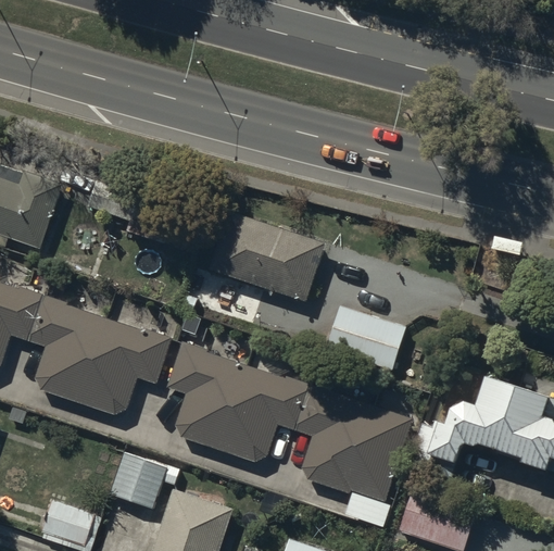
[(22,185),(0,177),(0,234),(38,248),(61,183),(26,171),(22,185)]
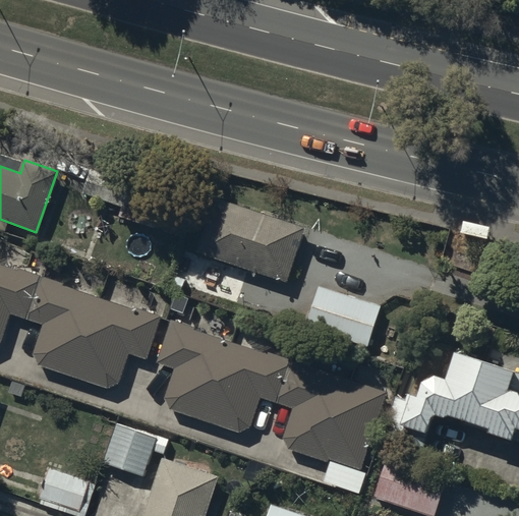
[(141,183),(91,169),(82,192),(124,207),(120,217),(129,220),(141,183)]
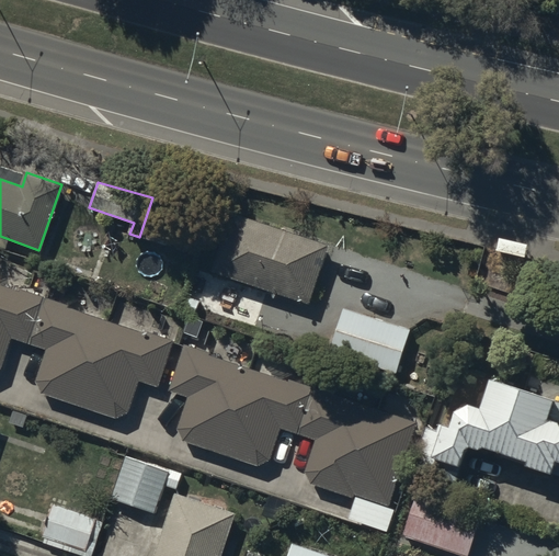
[(326,246),(230,214),(212,273),(308,303),(326,246)]
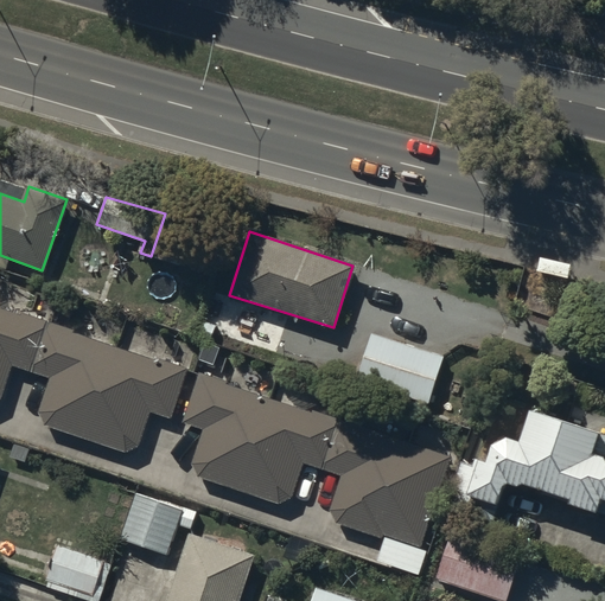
[(31,372),(49,321),(27,314),(26,319),(0,311),(0,400),(12,365),(31,372)]
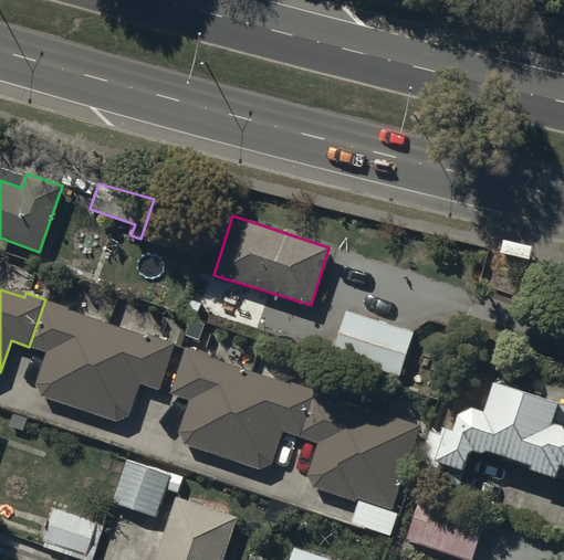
[(45,299),(29,347),(47,352),(35,383),(42,397),(115,421),(129,415),(139,383),(158,390),(173,342),(147,334),(146,338),(65,312),(68,306),(45,299)]
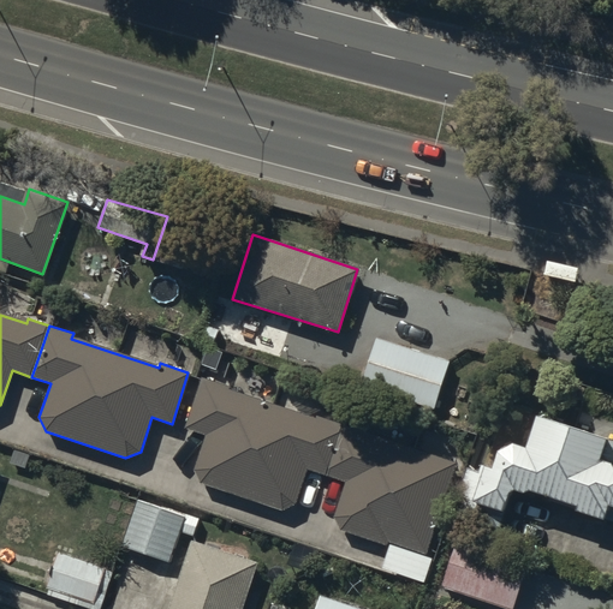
[(448,363),(378,339),(363,386),(434,410),(448,363)]
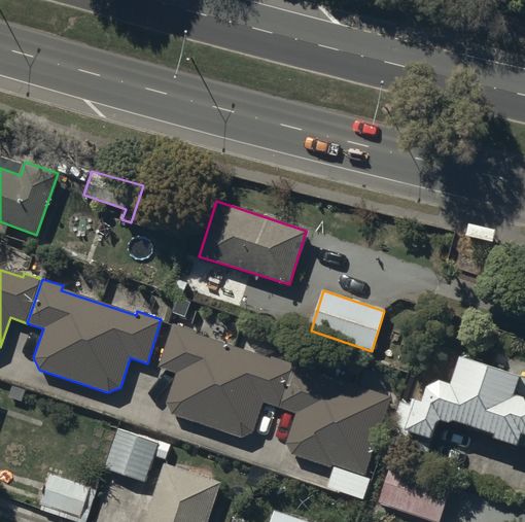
[(280,408),(294,366),(195,335),(196,331),(173,323),(159,367),(177,372),(167,404),(171,413),(241,438),(254,431),(263,402),(280,408)]
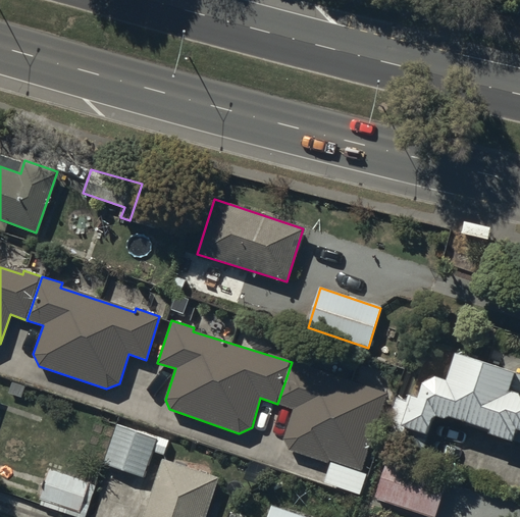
[(404,389),(394,385),(376,433),(418,448),(431,410),(444,415),(445,411),(488,425),(487,428),(511,435),(515,424),(519,426),(519,394),(515,393),(519,377),(519,364),(515,363),(514,368),(456,350),(447,377),(435,374),(422,379),(417,394),(410,391),(411,389),(405,385),(404,389)]
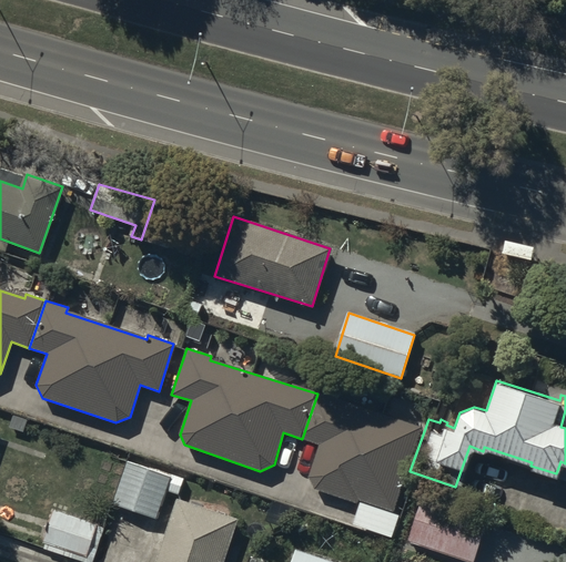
[(317,394),(302,439),(319,445),(310,477),(315,489),(357,503),(359,500),(391,511),(395,509),(421,427),(317,394)]
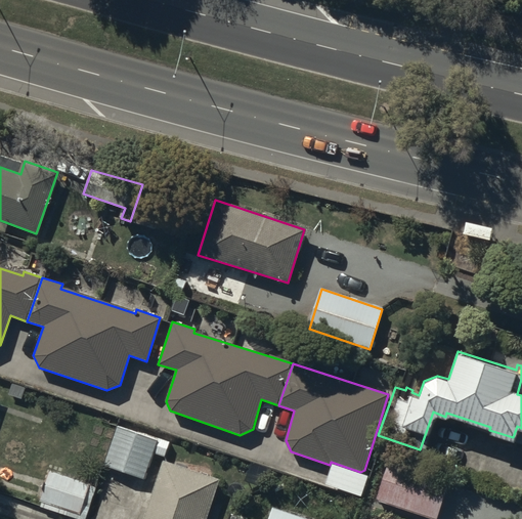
[(158,442),(118,426),(103,464),(142,478),(151,451),(164,456),(169,441),(160,437),(158,442)]
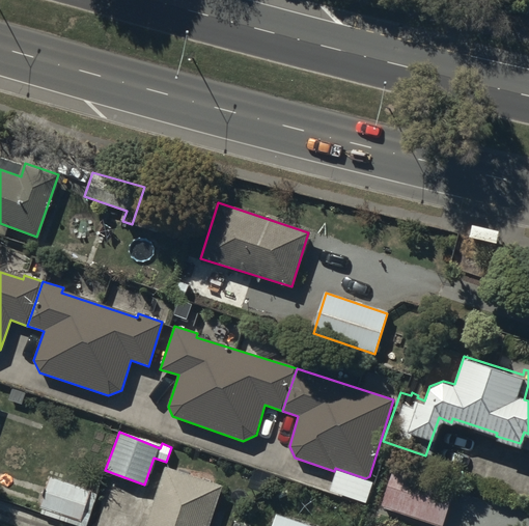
[(175,472),(165,469),(146,525),(206,525),(220,487),(184,475),(186,469),(177,466),(175,472)]
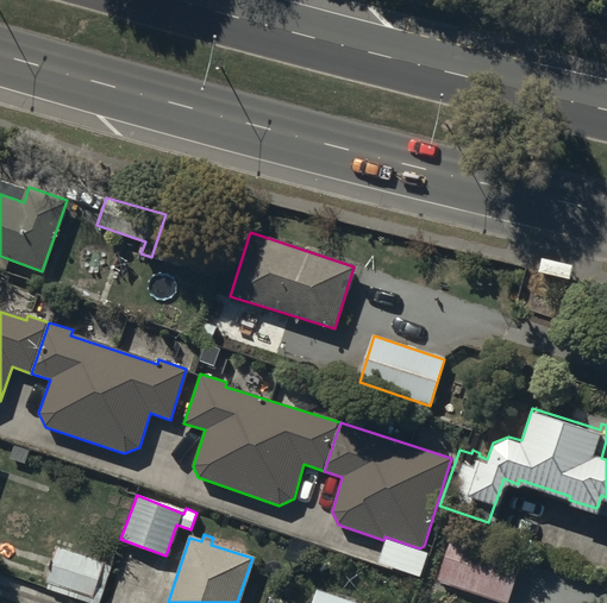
[(520,558),(452,534),(438,580),(506,602),(520,558)]
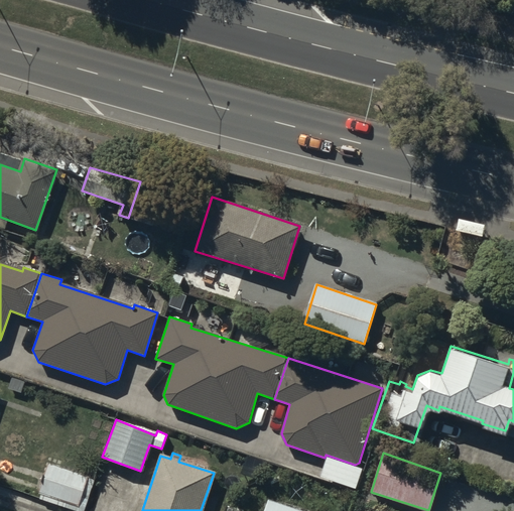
[(361,469),(327,458),(322,478),(355,489),(361,469)]
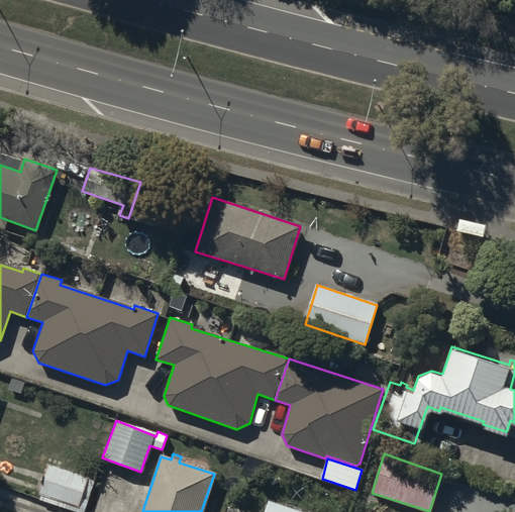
[(87,479),(48,466),(46,473),(40,472),(35,487),(41,489),(40,493),(79,505),(87,479)]
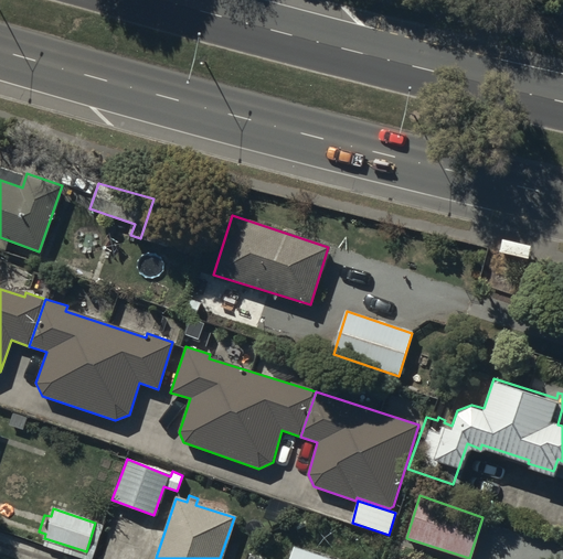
[(326,558),(295,549),(291,558),(326,558)]
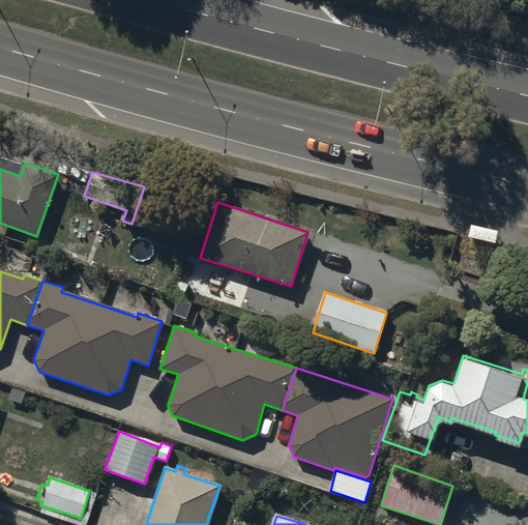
All buildings are outlined.
